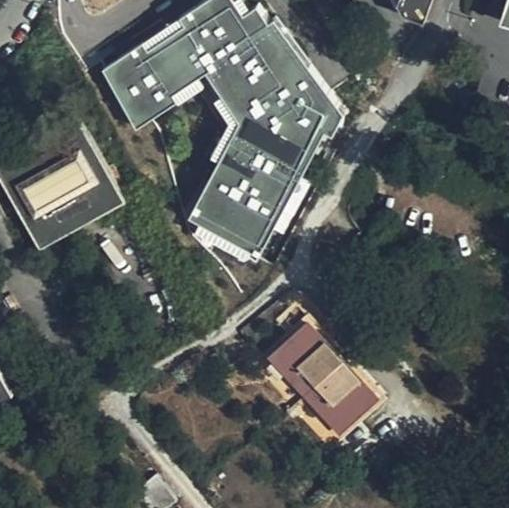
[(225,0),(215,0),(94,70),(131,133),(206,90),(229,129),(186,227),(261,260),(311,146),(332,133),(335,128),(264,5),(237,20),(225,0)]
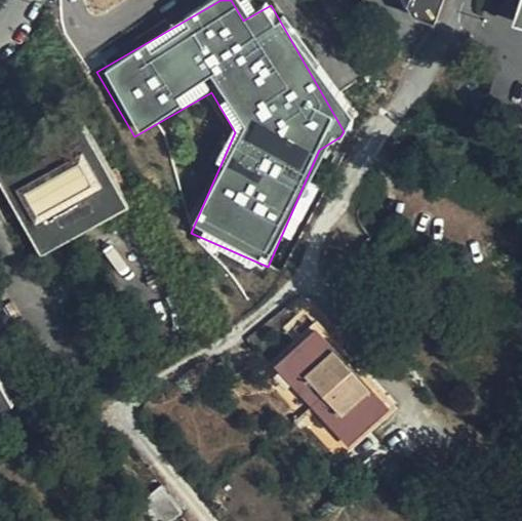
[(398,0),(408,15),(433,26),(442,0),(398,0)]
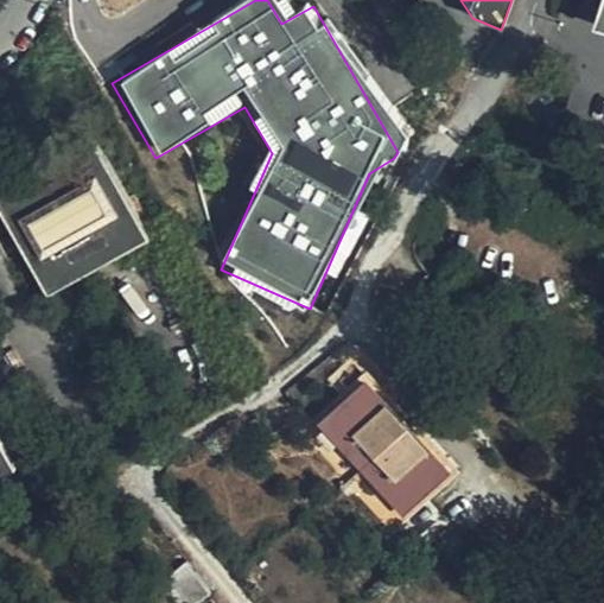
[(603,0),(602,0),(592,29),(603,32),(603,0)]
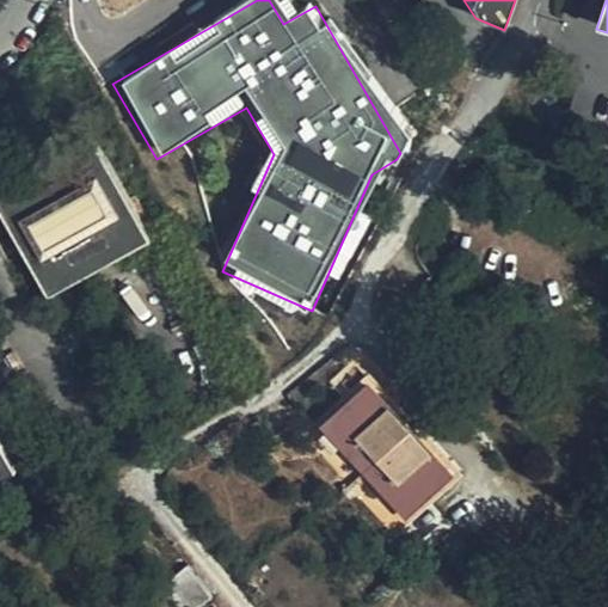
[(0,212),(48,295),(146,239),(90,142),(0,192),(0,212)]
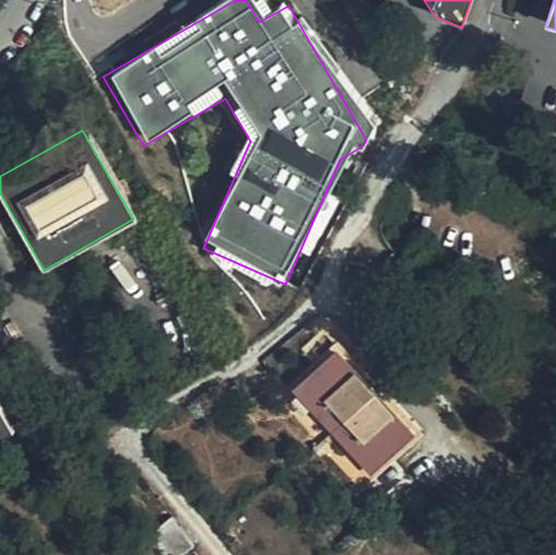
[(414,437),(335,352),(290,393),(369,479),(414,437)]
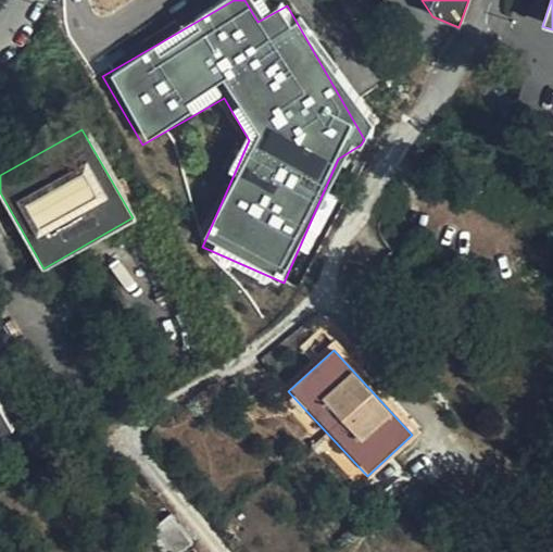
[(0,437),(12,431),(0,410),(0,437)]
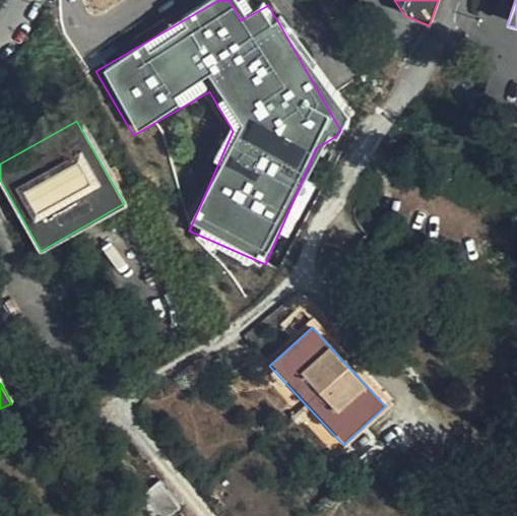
[(172,515),(178,512),(157,484),(134,503),(143,515),(172,515)]
